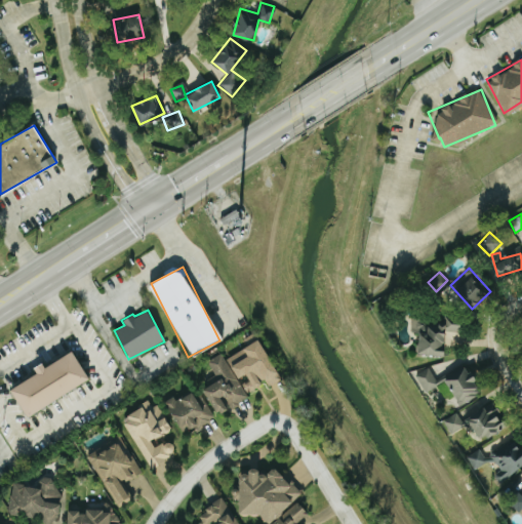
[(419,332),(417,353),(444,356),(445,345),(457,346),(460,321),(410,317),(409,331),(419,332)]
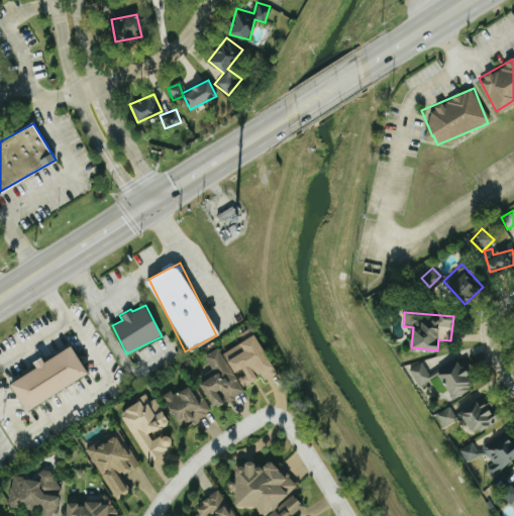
[(222,352),(234,376),(236,375),(242,387),(260,378),(262,382),(277,374),(257,334),(222,352)]
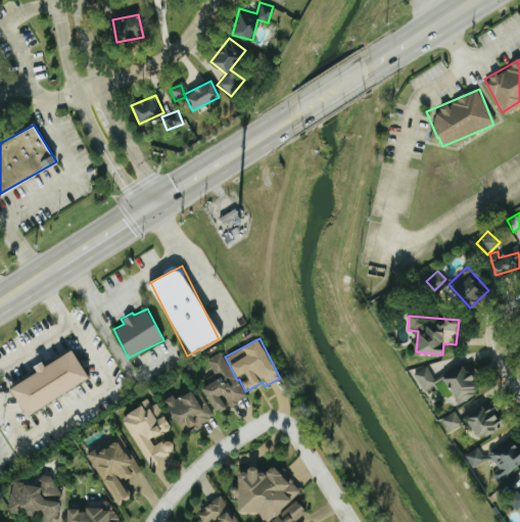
[(21,415),(84,376),(67,348),(41,366),(37,361),(28,366),(32,371),(4,388),(21,415)]
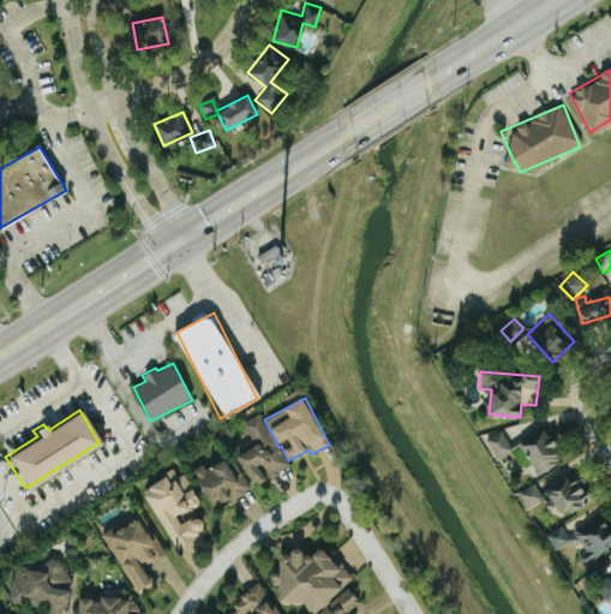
[(256,484),(288,468),(259,413),(241,423),(251,440),(237,449),(256,484)]
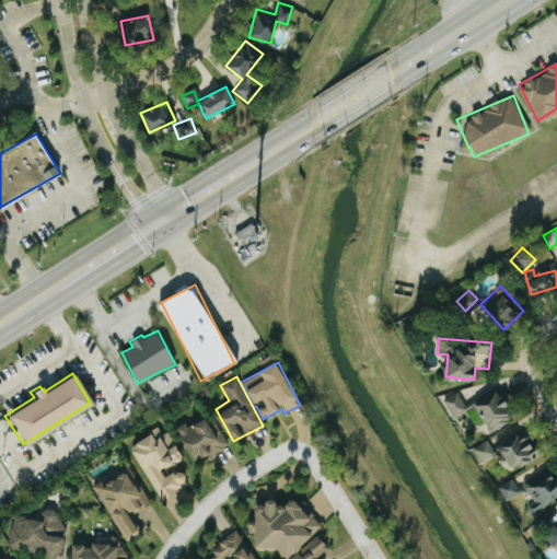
[(212,431),(205,418),(187,428),(184,422),(174,428),(196,464),(228,445),(218,428),(212,431)]
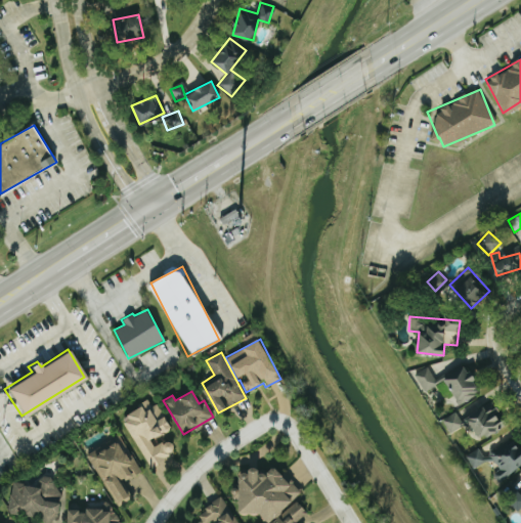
[(147,468),(176,452),(169,439),(154,447),(150,440),(171,430),(157,402),(149,406),(148,402),(121,417),(147,468)]
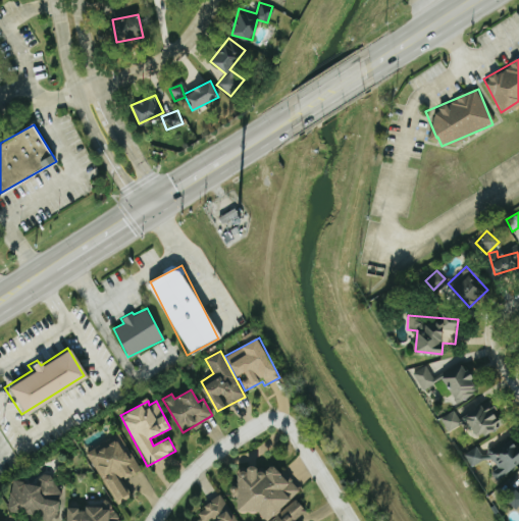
[(483,410),(482,408),(459,415),(463,428),(472,426),(474,434),(502,426),(496,407),(483,410)]
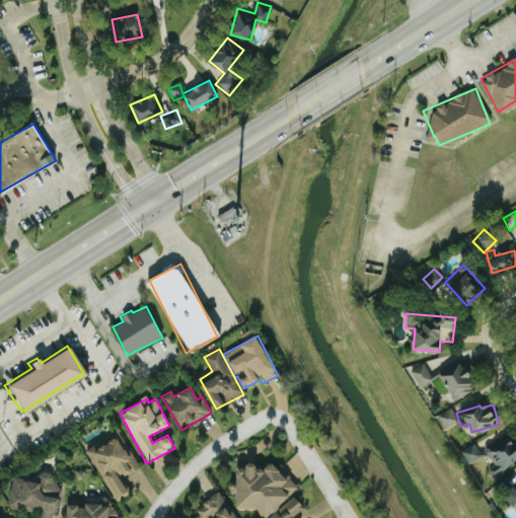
[(458,421),(450,408),(437,416),(445,428),(458,421)]
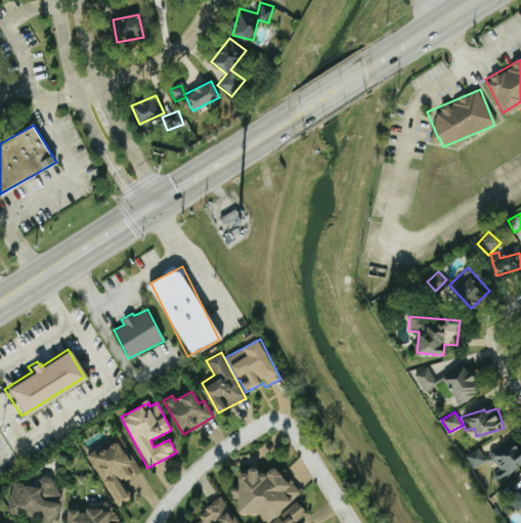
[(86,454),(116,507),(130,498),(121,482),(138,472),(118,436),(86,454)]
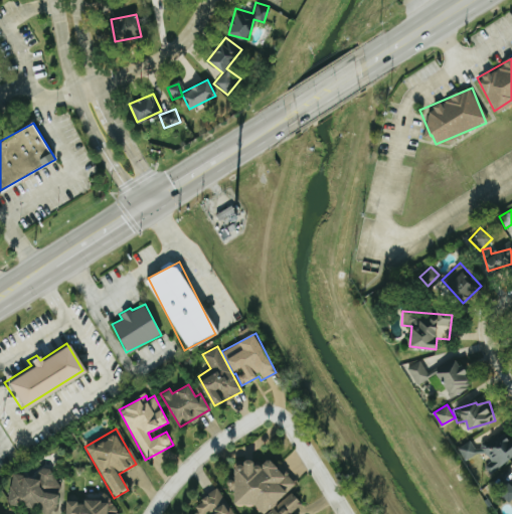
[(511,457),(511,441),(502,429),(480,446),(490,460),(484,465),(491,474),(511,457)]
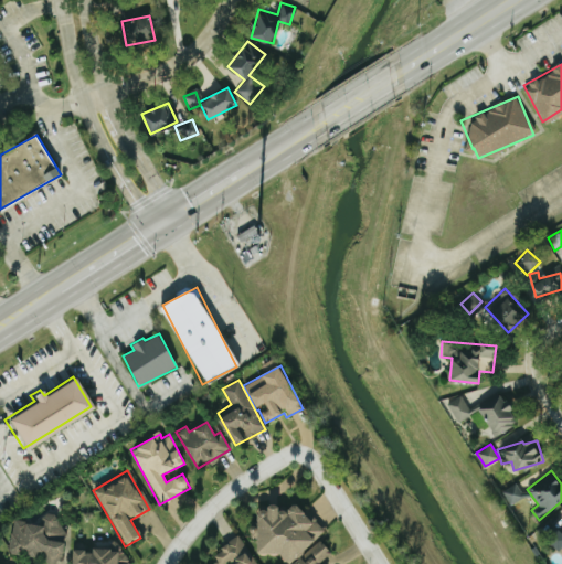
[(508,506),(529,496),(526,489),(520,492),(516,483),(500,490),(508,506)]
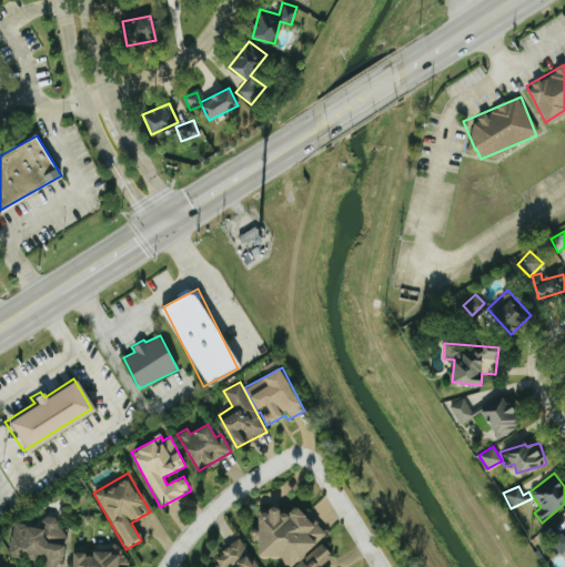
[(259,558),(284,557),(284,564),(305,563),(305,548),(322,547),(321,525),(305,526),(305,510),(281,512),(281,509),(259,510),(259,529),(251,529),(251,540),(258,540),(259,558)]
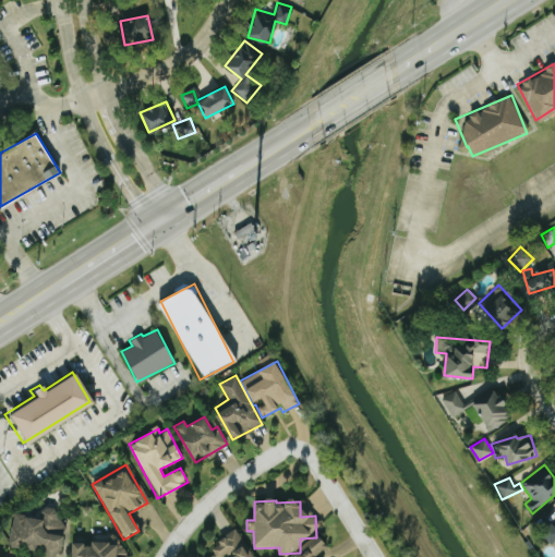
[(8,545),(45,551),(44,556),(47,556),(58,556),(62,534),(57,533),(61,507),(38,504),(36,517),(13,513),(8,545)]
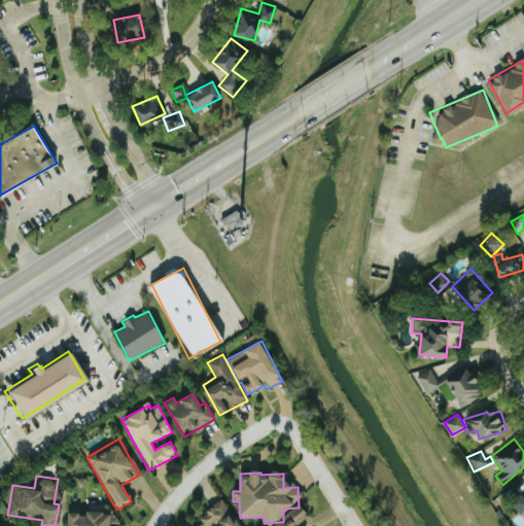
[(236,525),(239,524),(222,502),(193,525),(236,525)]
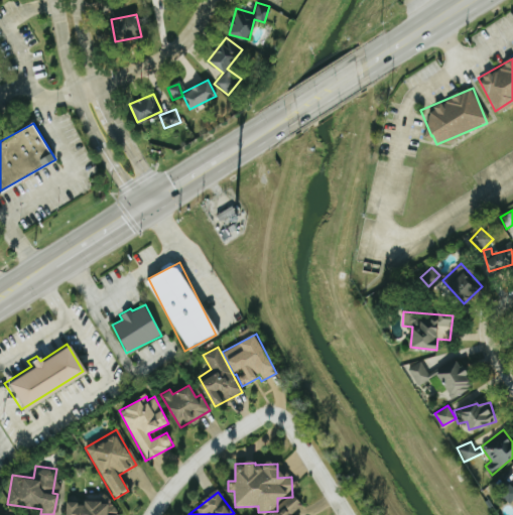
[(293,514),(292,513),(302,506),(294,495),(265,514),(293,514)]
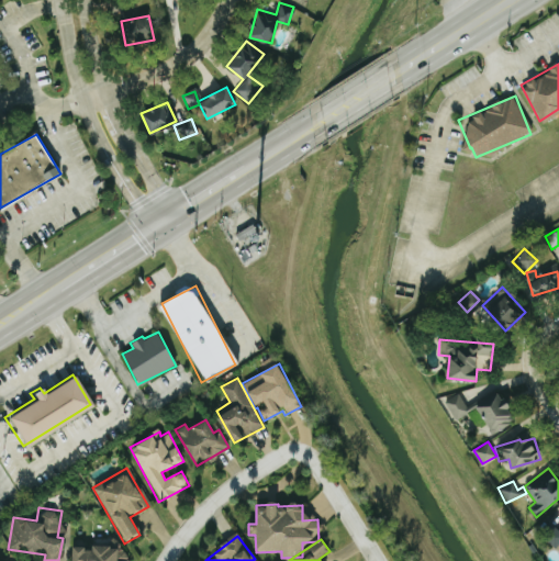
[(71,547),(70,560),(125,560),(126,548),(71,547)]
